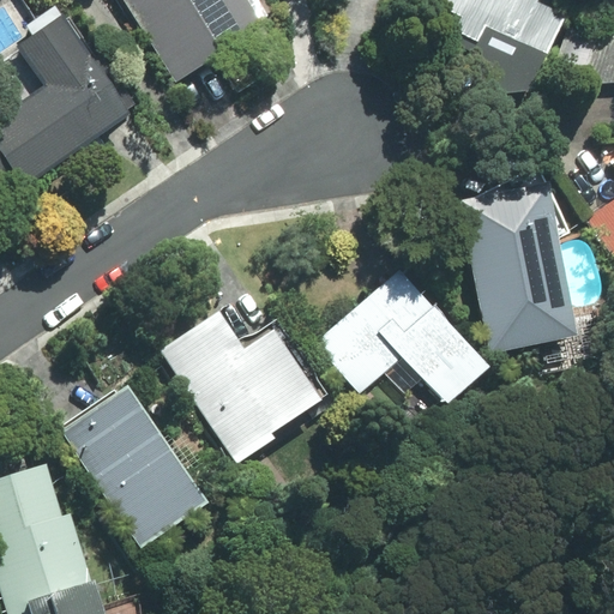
[(122,0),(175,84),(274,22),(259,0),(122,0)]
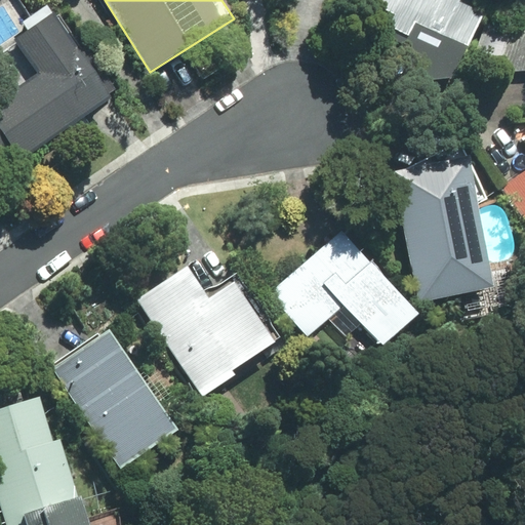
[(438,81),(452,80),(524,73),(524,31),(481,18),(482,16),(458,5),(460,0),(458,0),(370,0),(368,5),(385,13),(368,48),(438,81)]
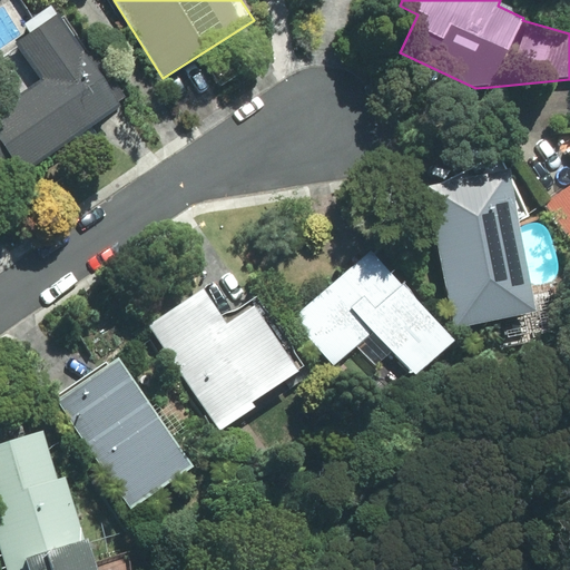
[(569,15),(569,0),(561,0),(558,11),(569,15)]
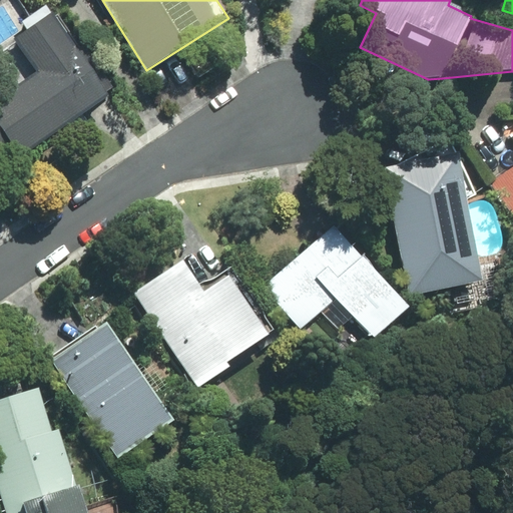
[(0,113),(27,153),(115,93),(83,47),(76,51),(46,6),(21,23),(26,31),(13,39),(36,73),(0,98),(0,113)]
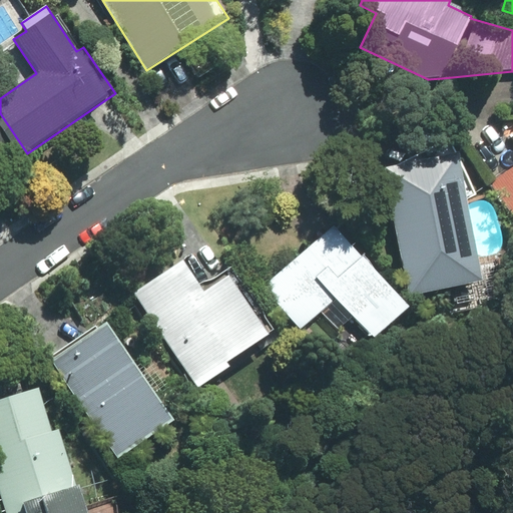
[(408,298),(483,284),(458,154),(383,168),(408,298)]
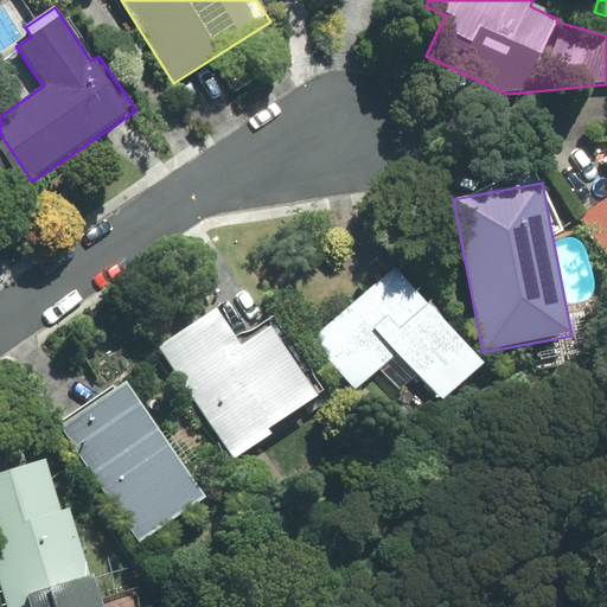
[(606,198),(580,217),(606,257),(606,198)]
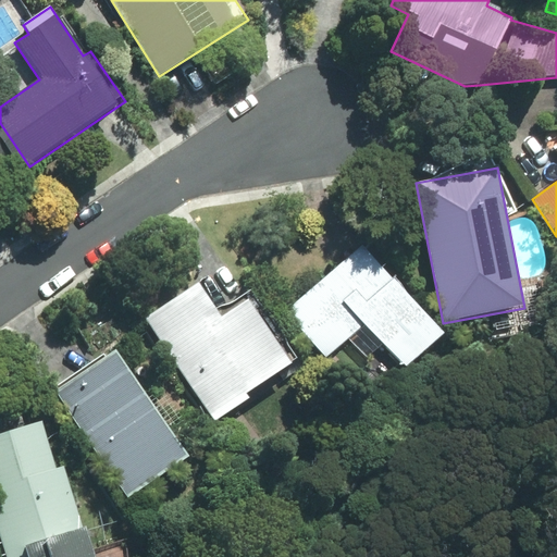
[(404,371),(444,335),(361,246),(285,314),(326,359),(362,326),(404,371)]
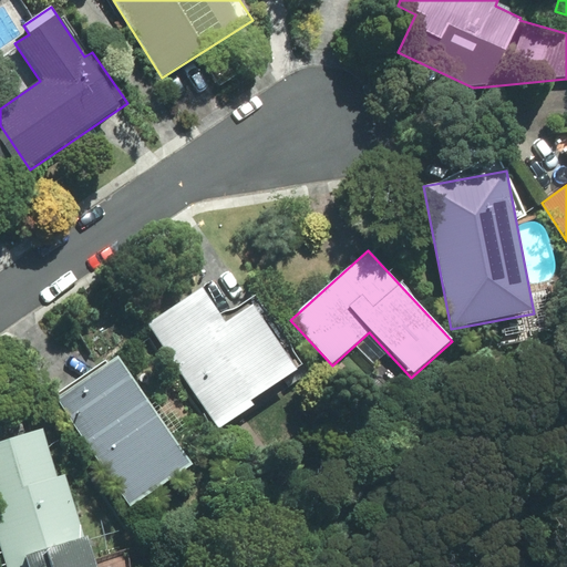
[(202,288),(146,326),(218,430),(254,406),(250,402),(296,371),(251,307),(226,325),(202,288)]
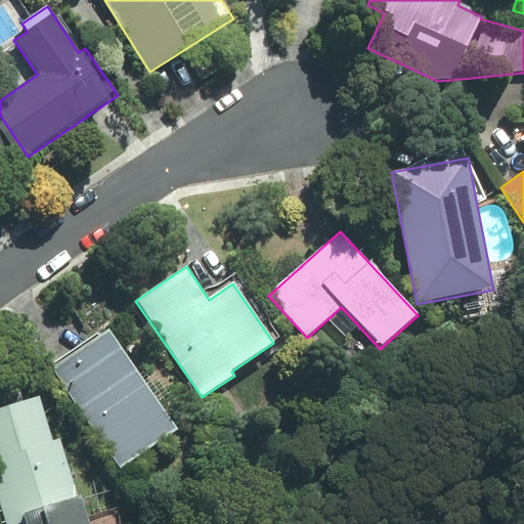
[(178,431),(108,332),(51,370),(121,470),(178,431)]
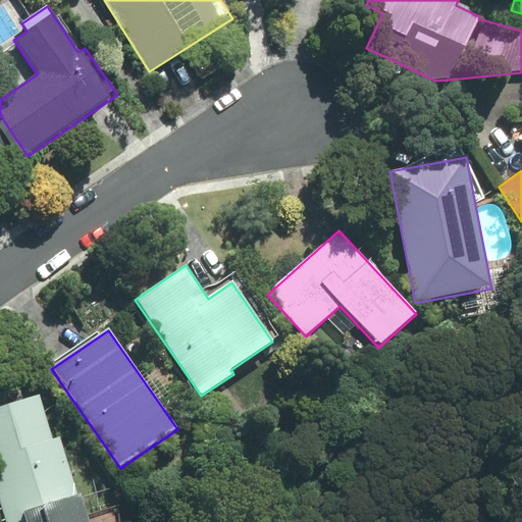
[(53,440),(40,397),(0,408),(0,502),(6,521),(87,521),(61,438),(53,440)]
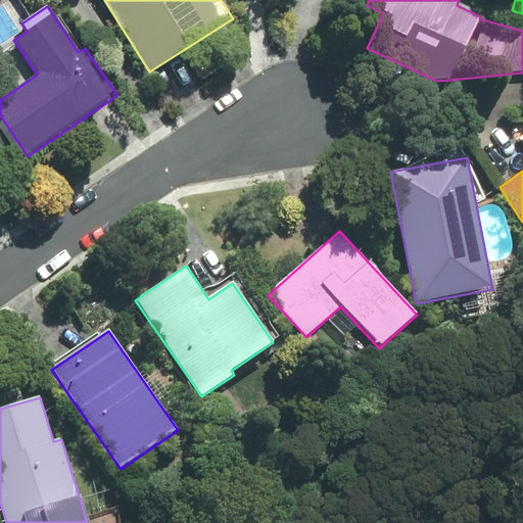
All buildings are outlined.
